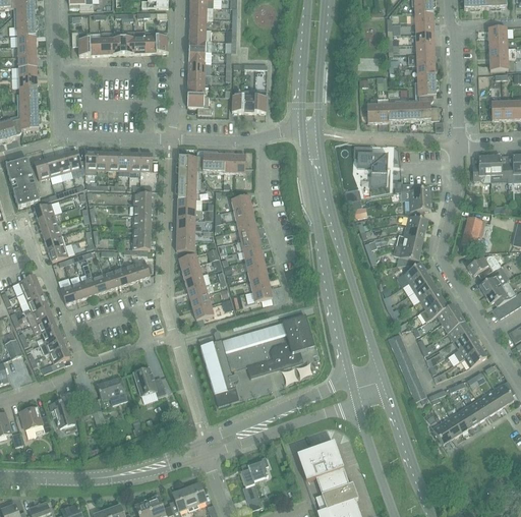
[(0,0),(0,8),(10,8),(9,0),(0,0)]
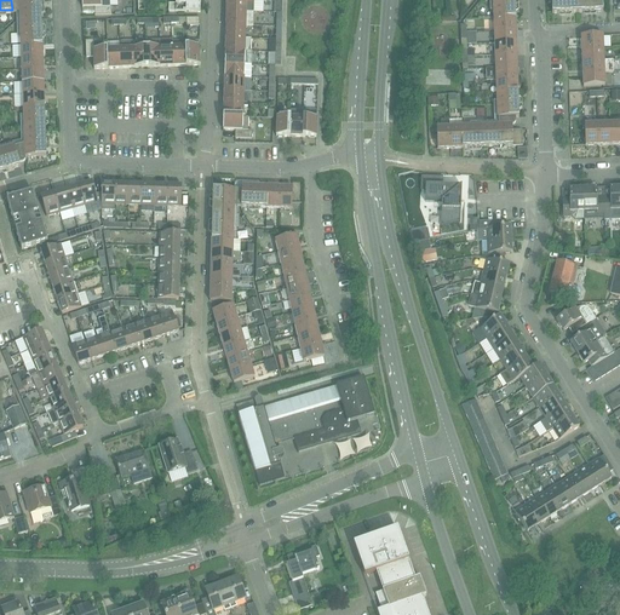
[(18,0),(21,41),(42,41),(40,0),(18,0)]
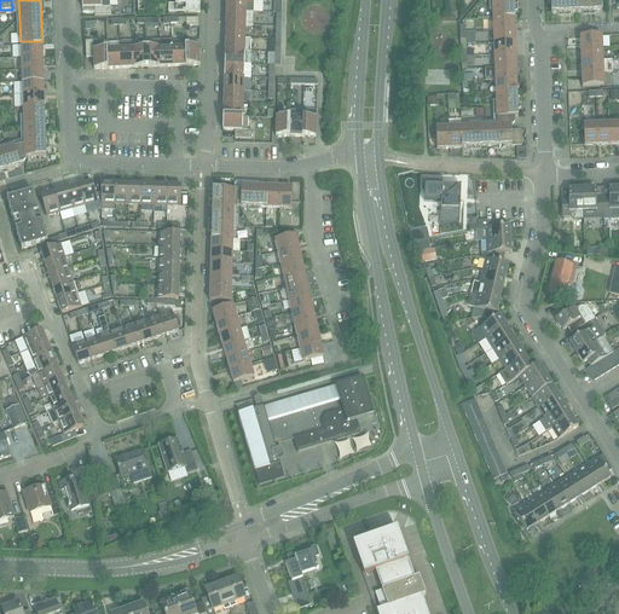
[(82,0),(82,4),(94,4),(94,11),(111,11),(111,3),(110,3),(110,0),(82,0)]
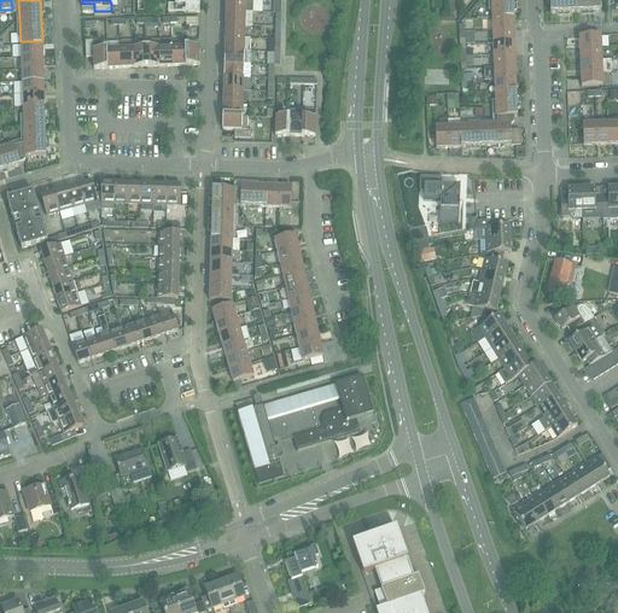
[(563,10),(561,0),(549,0),(551,10),(563,10)]
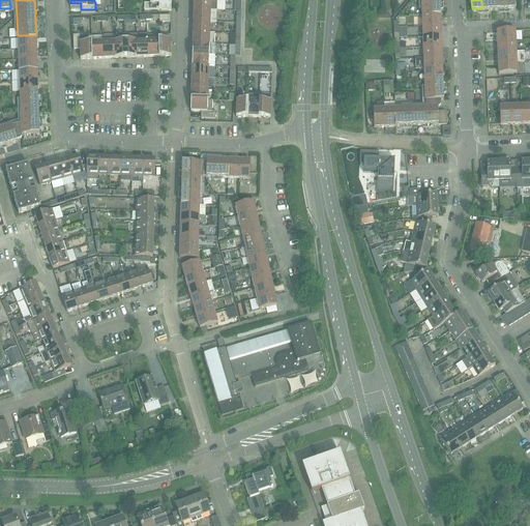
[(481,0),(482,8),(494,7),(493,0),(481,0)]
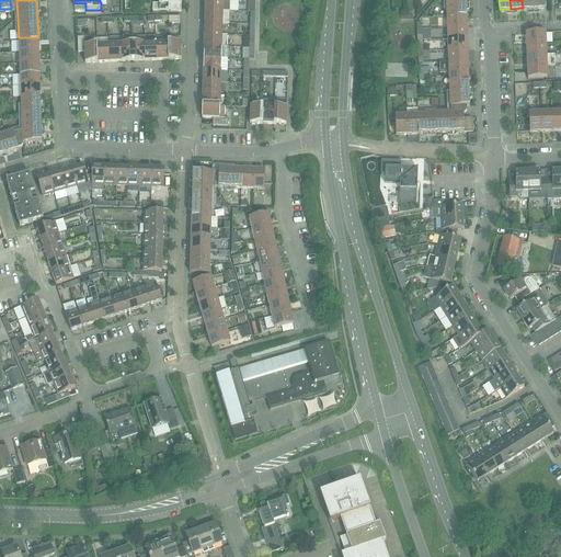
[(446,2),(447,13),(466,12),(466,1),(446,2)]
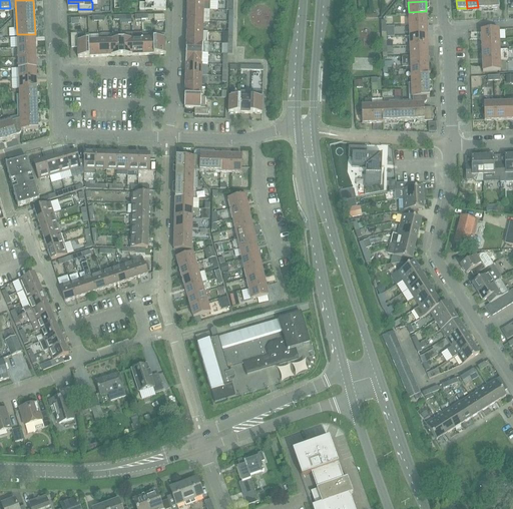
[(209,7),(187,6),(187,17),(203,18),(209,18),(209,7)]
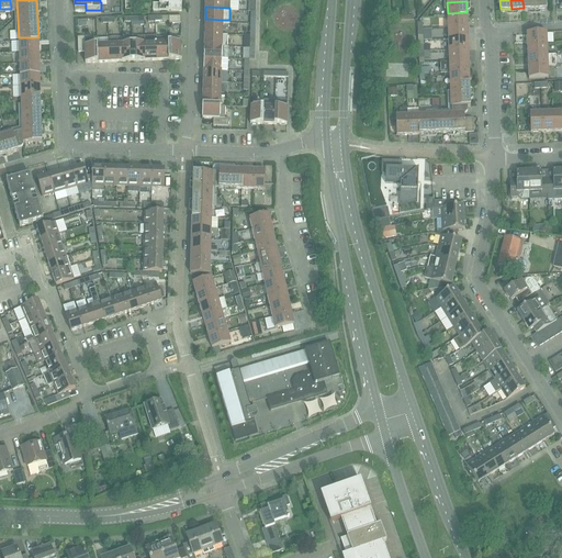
[(448,13),(448,24),(468,24),(467,12),(448,13)]
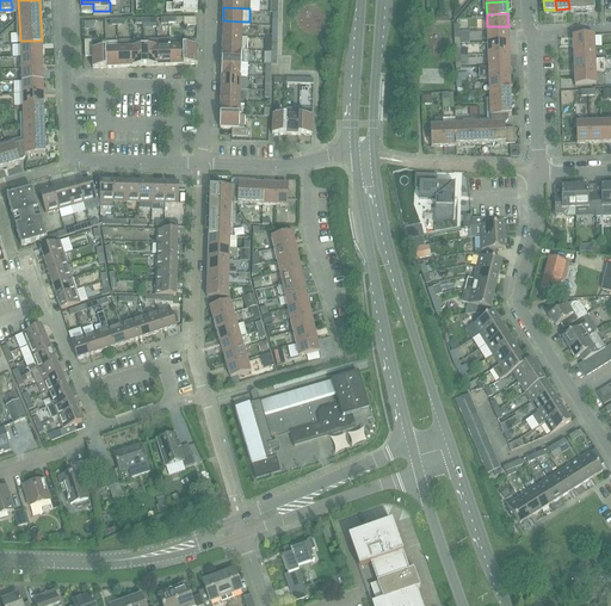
[(223,20),(222,33),(241,33),(242,22),(223,20)]
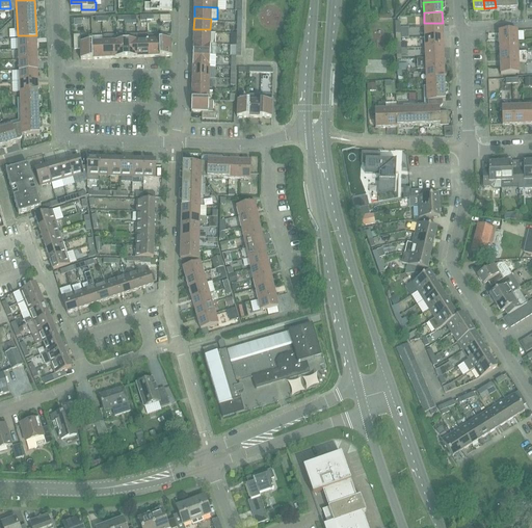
[(424,23),(424,33),(443,33),(443,23),(424,23)]
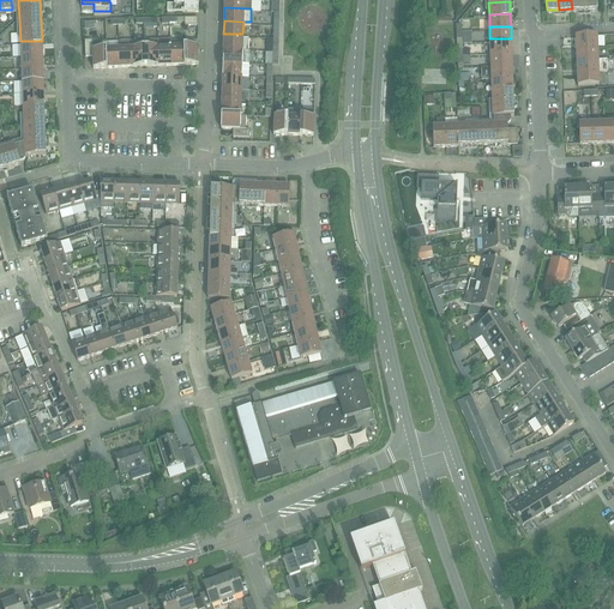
[(576,31),(576,44),(597,43),(596,31),(576,31)]
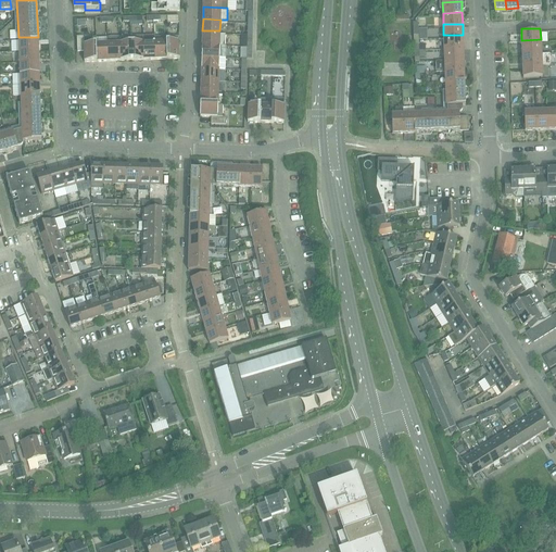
[(202,30),(202,42),(219,42),(225,42),(225,32),(219,30),(202,30)]
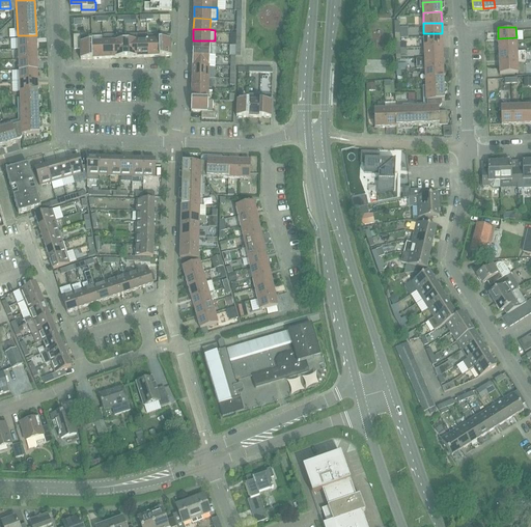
[(147,30),(136,31),(137,54),(148,54),(147,32),(147,30)]
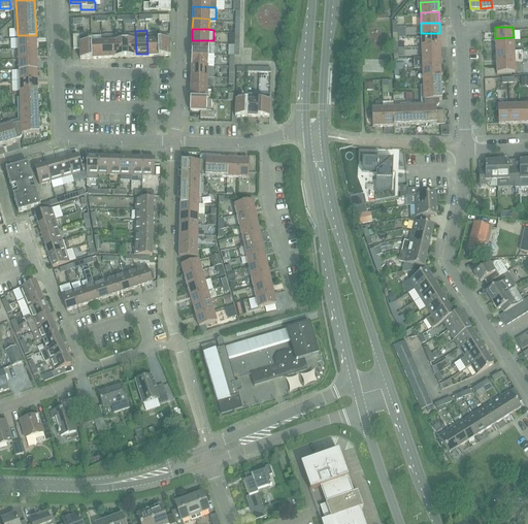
[(91,38),(91,32),(79,32),(79,31),(72,31),(72,45),(79,45),(79,56),(92,55),(91,38)]
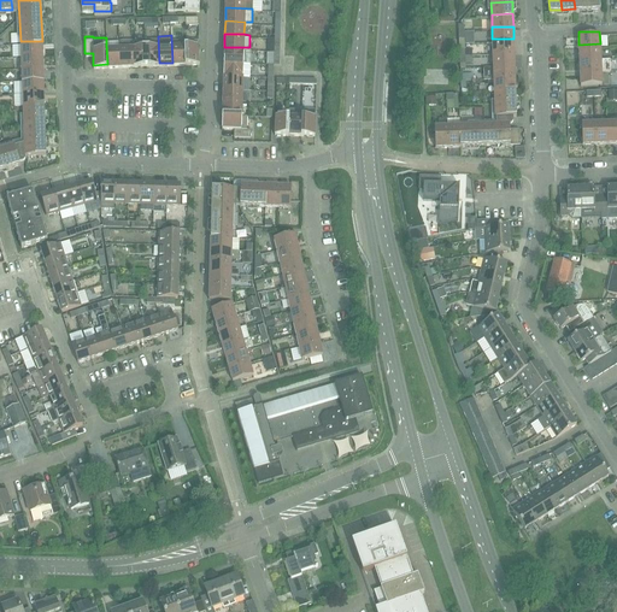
[(145,36),(131,37),(133,64),(146,63),(145,36)]
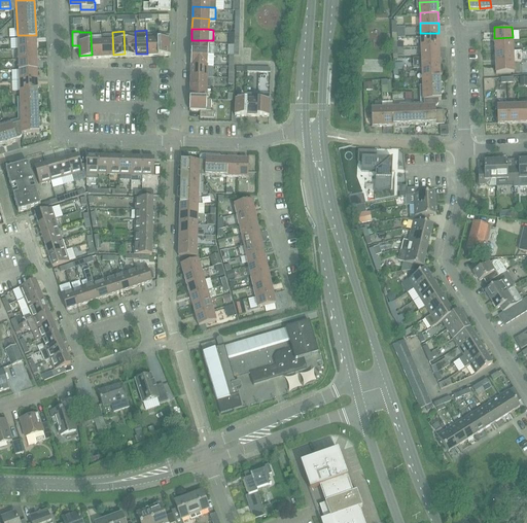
[(135,31),(124,31),(125,54),(136,54),(135,31)]
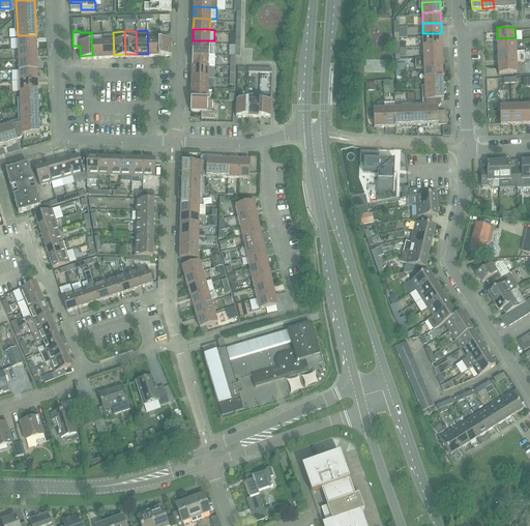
[(170,31),(158,32),(159,53),(171,53),(170,31)]
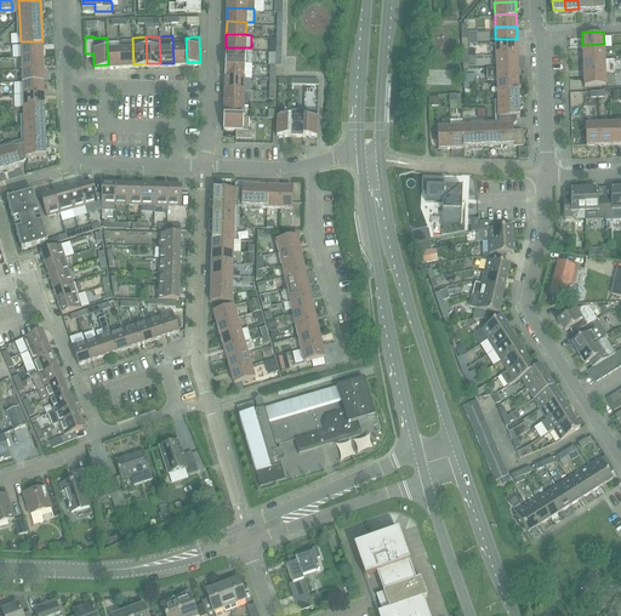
[(119,38),(119,45),(120,45),(120,64),(134,64),(132,38),(119,38)]
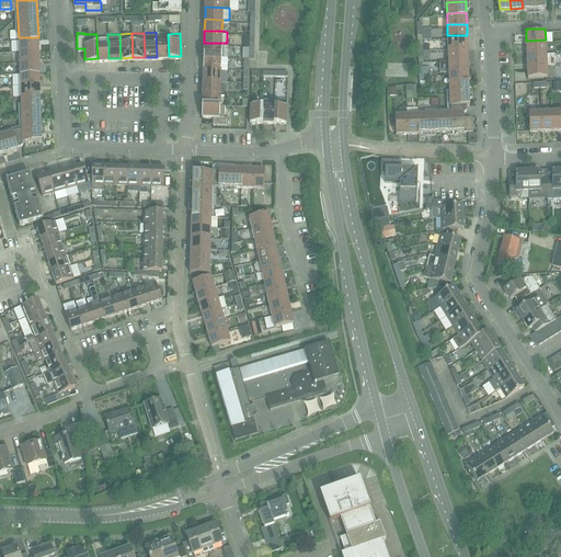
[(168,34),(156,34),(157,57),(169,56),(168,34)]
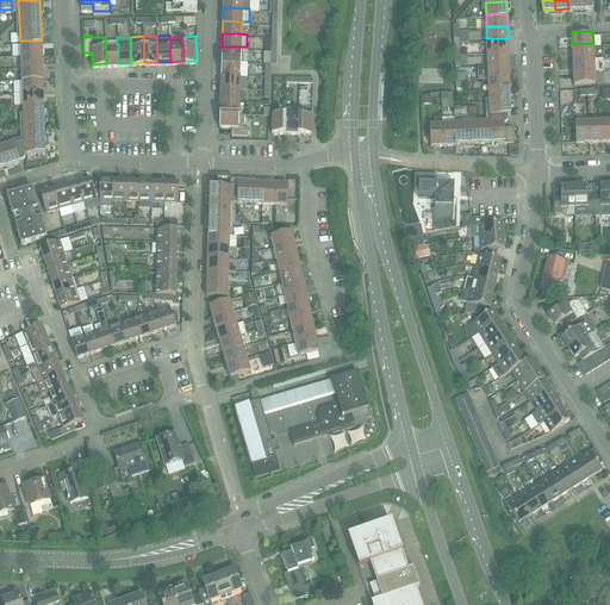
[(486,38),(487,51),(508,50),(508,38),(486,38)]
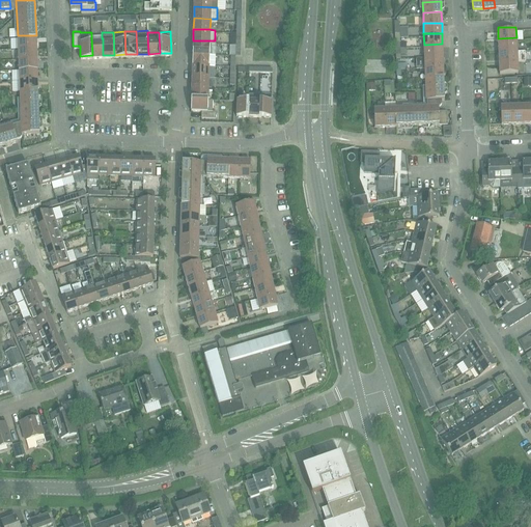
[(18,35),(18,47),(36,46),(36,35),(18,35)]
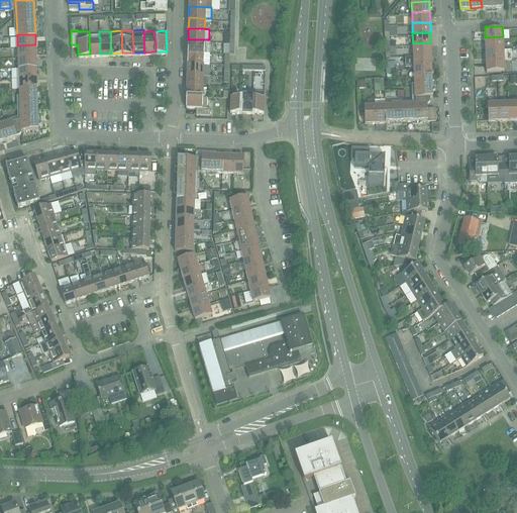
[(485,37),(486,47),(503,47),(503,36),(485,37)]
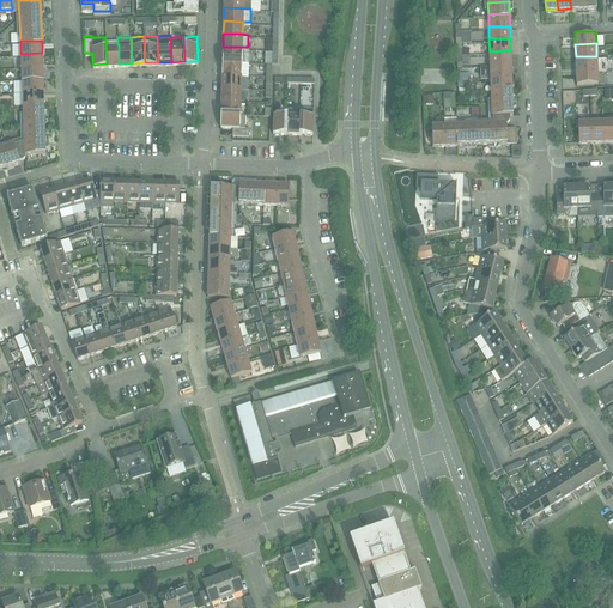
[(119,44),(117,44),(105,44),(107,64),(119,64),(119,44)]
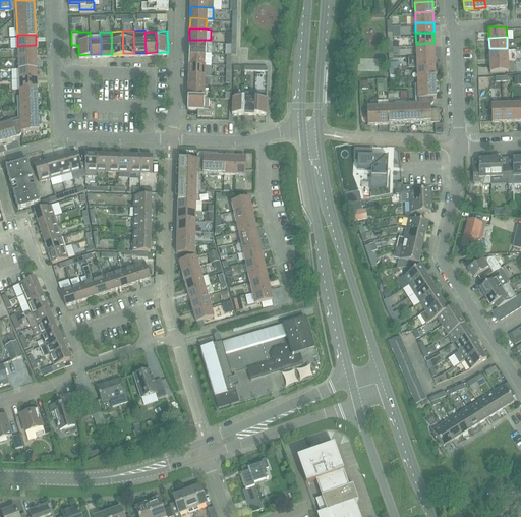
[(189,40),(189,51),(205,51),(206,40),(189,40)]
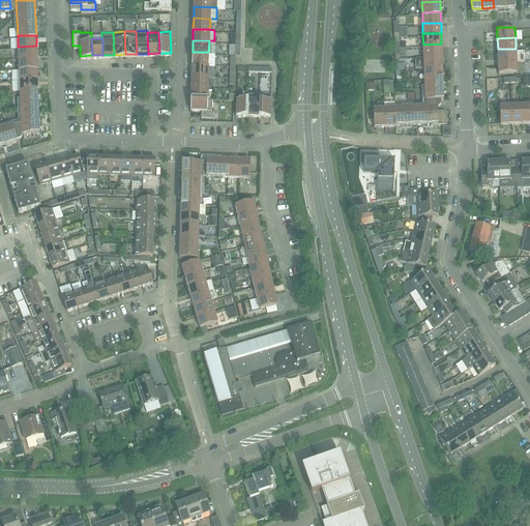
[(423,45),(423,55),(442,54),(441,44),(423,45)]
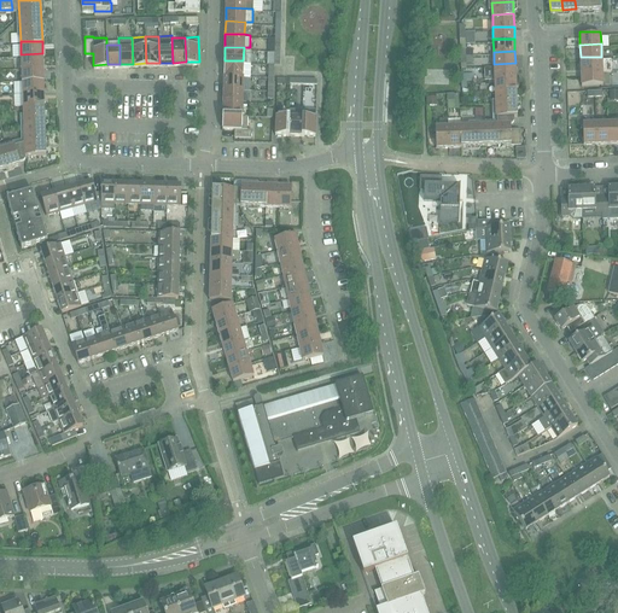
[(21,54),(22,65),(44,65),(42,53),(21,54)]
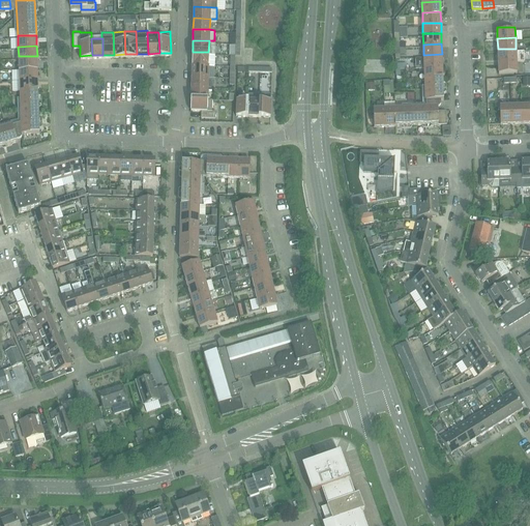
[(498,49),(498,60),(517,59),(516,49),(498,49)]
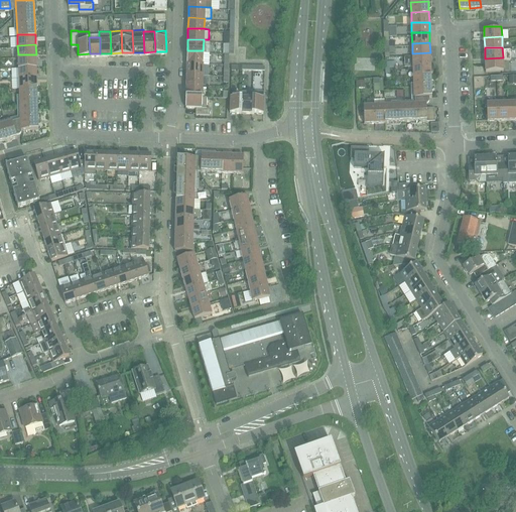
[(186,61),(203,61),(209,61),(210,51),(203,50),(187,50),(186,61)]
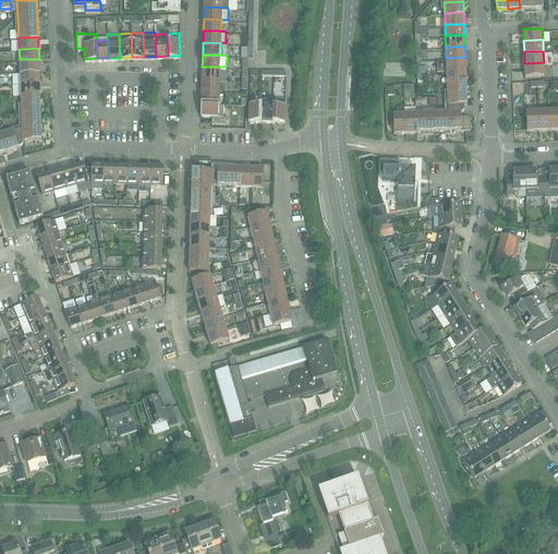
[(446,58),(446,69),(465,69),(465,57),(446,58)]
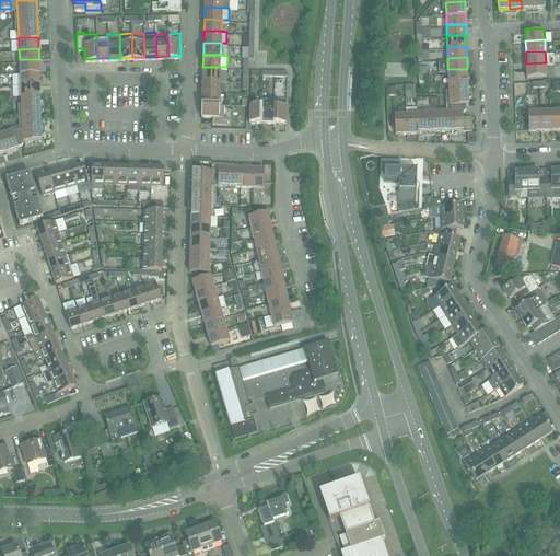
[(20,59),(20,71),(39,71),(39,59),(20,59)]
